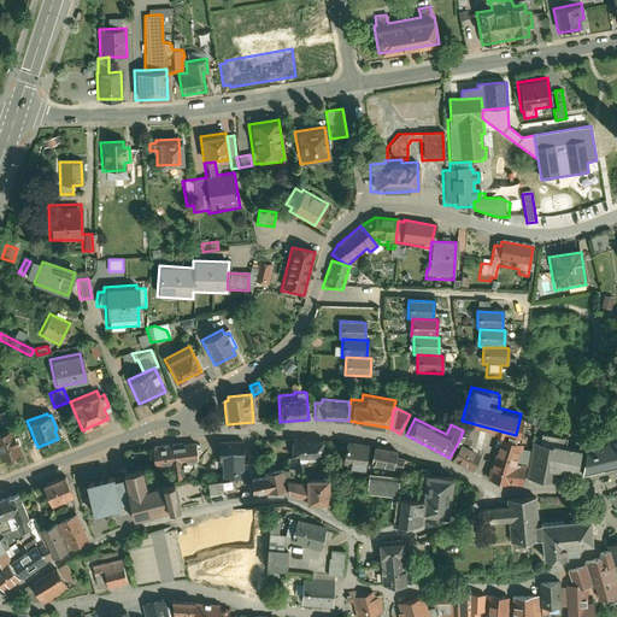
[(569,472),(573,444),(563,444),(565,429),(540,424),(538,439),(530,438),(529,444),(527,454),(523,476),(552,481),(554,469),(569,472)]
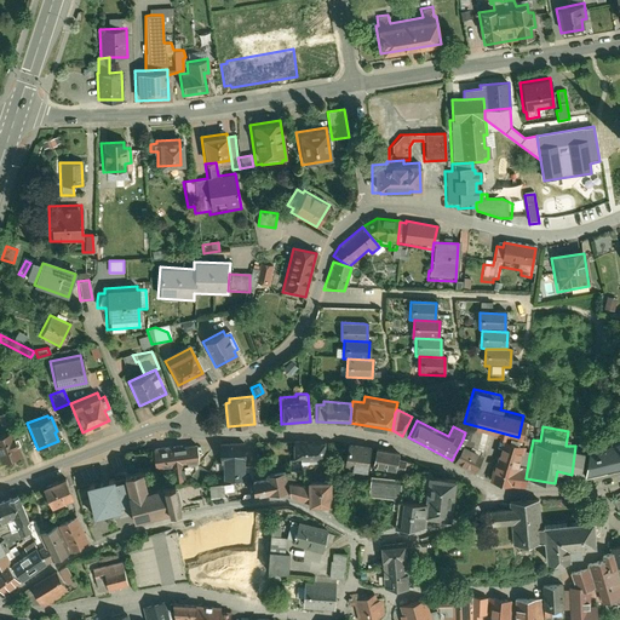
[(0,434),(0,463),(0,464),(19,457),(15,447),(18,446),(15,437),(11,438),(9,431),(0,434)]
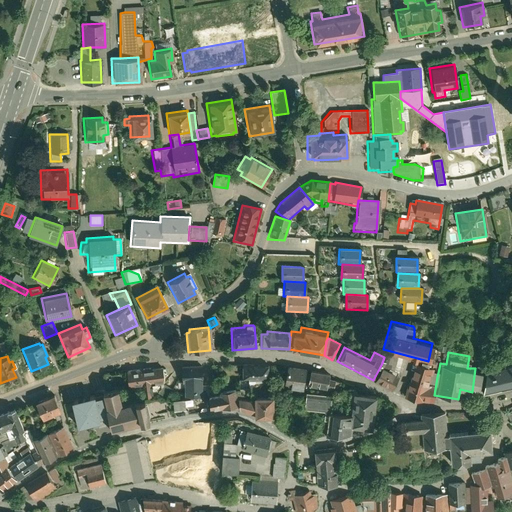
[(408,376),(403,395),(419,399),(432,400),(433,387),(434,382),(432,381),(434,376),(437,377),(439,368),(414,361),(410,376),(408,376)]
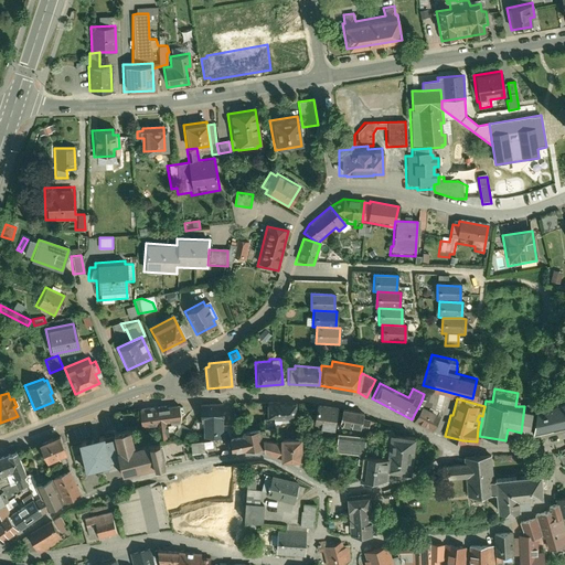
[(295,417),(295,400),(266,400),(266,419),(272,419),(272,417),(295,417)]
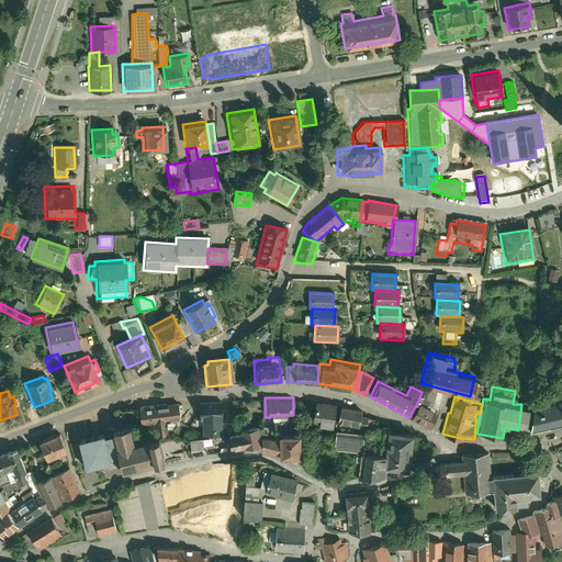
[(528,429),(561,422),(561,397),(531,404),(528,429)]
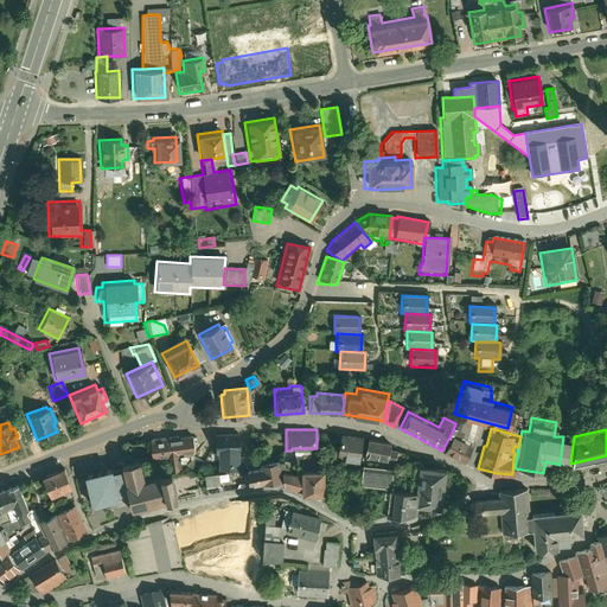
[(453,430),(442,451),(462,461),(471,445),(462,440),(465,436),(453,430)]
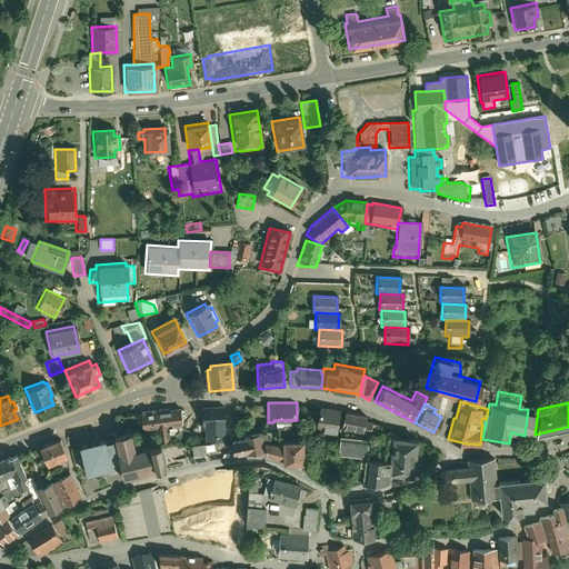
[(336,433),(340,409),(317,406),(313,429),(336,433)]
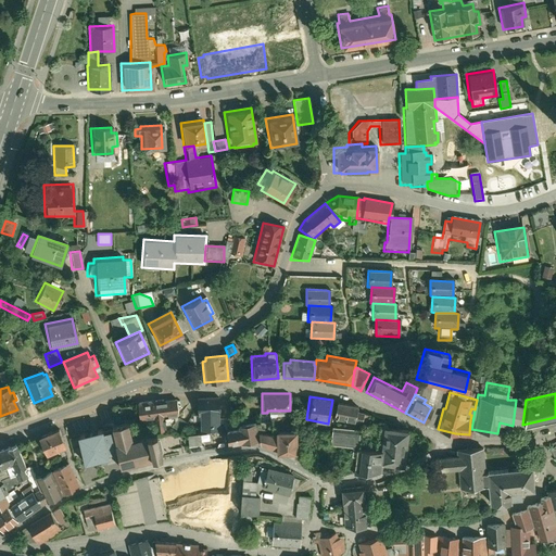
[(218,430),(217,411),(217,397),(196,397),(196,415),(198,415),(198,427),(198,431),(218,430)]
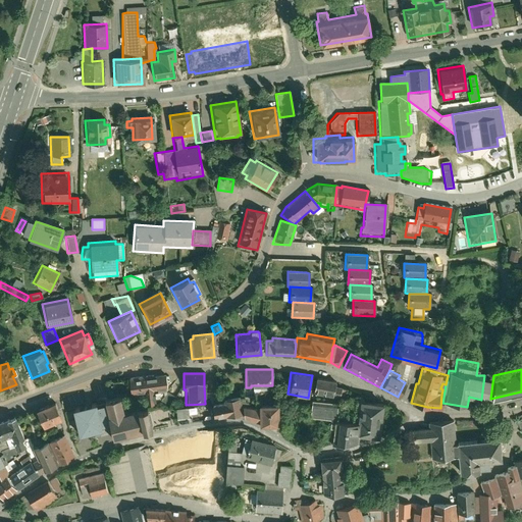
[(129,397),(143,396),(145,405),(155,404),(152,395),(167,393),(165,374),(127,378),(129,397)]
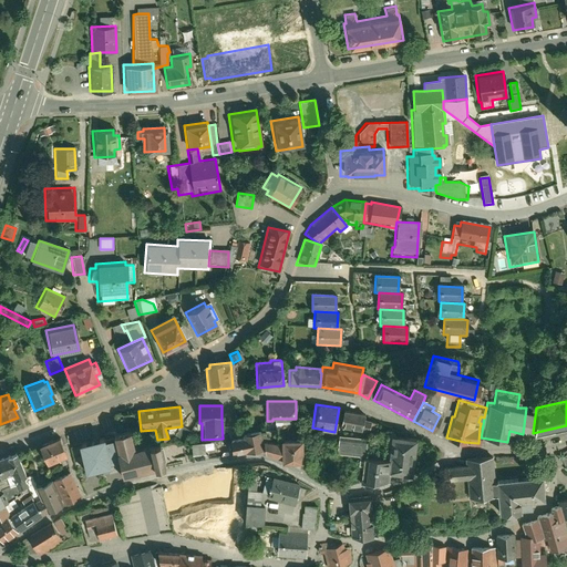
[(368,431),(368,429),(372,429),(372,422),(369,422),(370,419),(363,418),(364,414),(342,410),(340,425),(368,431)]
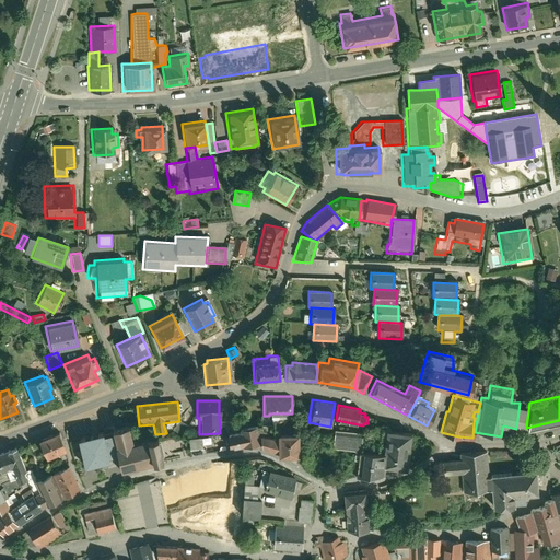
[(189,429),(179,421),(174,430),(181,434),(183,431),(186,433),(189,429)]
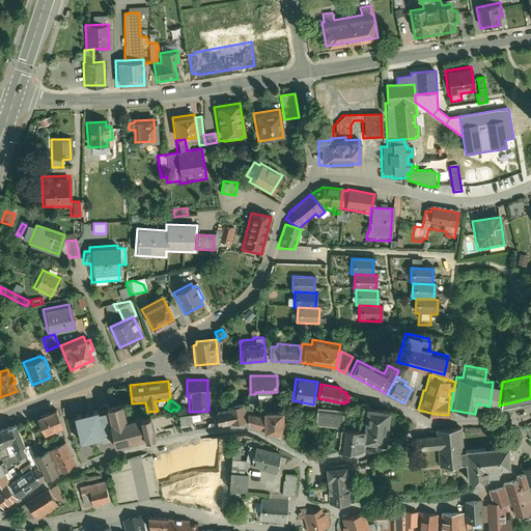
[(214,409),(217,424),(245,419),(246,419),(244,409),(243,400),(224,403),(225,407),(214,409)]
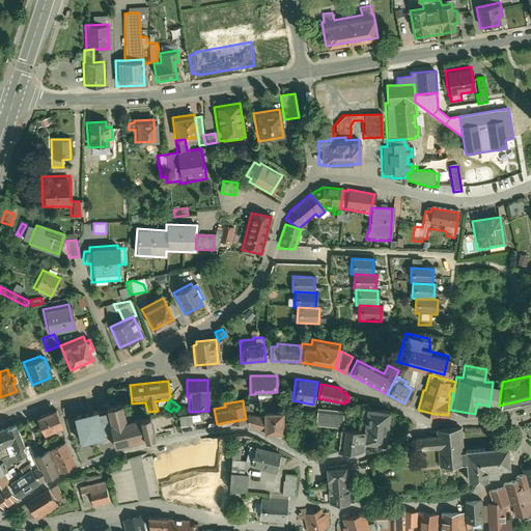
[(113,448),(152,440),(146,411),(136,413),(136,415),(124,418),(120,401),(105,404),(105,403),(77,409),(84,436),(91,435),(90,429),(108,425),(113,448)]
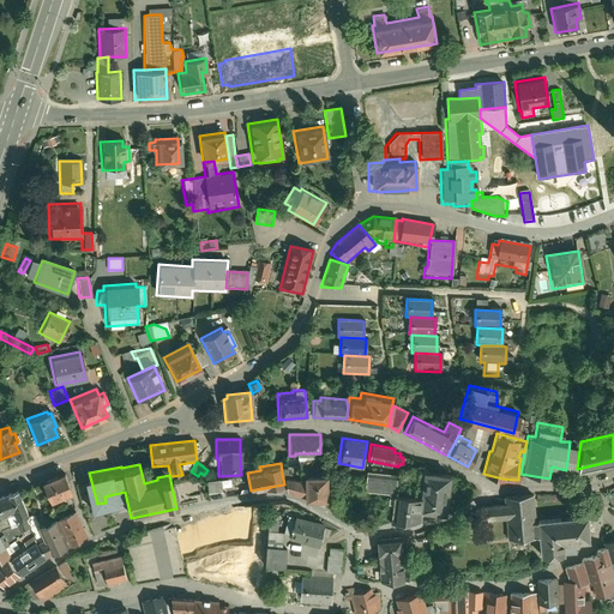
[(396,470),(365,467),(362,487),(393,491),(396,470)]
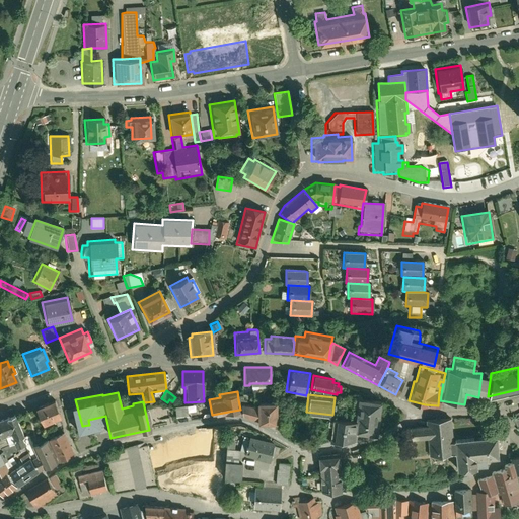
[(376,434),(379,398),(356,396),(354,416),(330,415),(328,437),(355,438),(355,432),(376,434)]
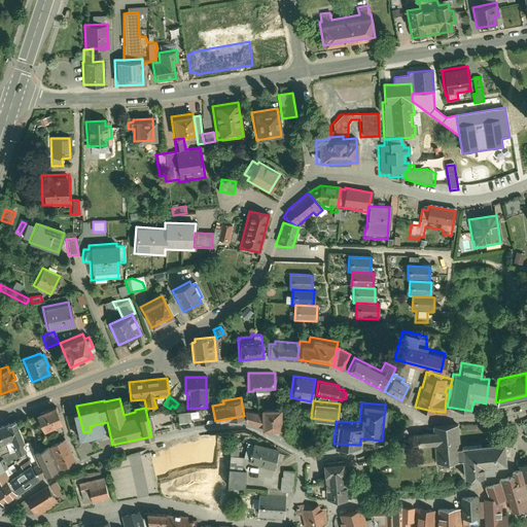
[(280,427),(279,403),(258,403),(259,410),(259,424),(259,428),(280,427)]
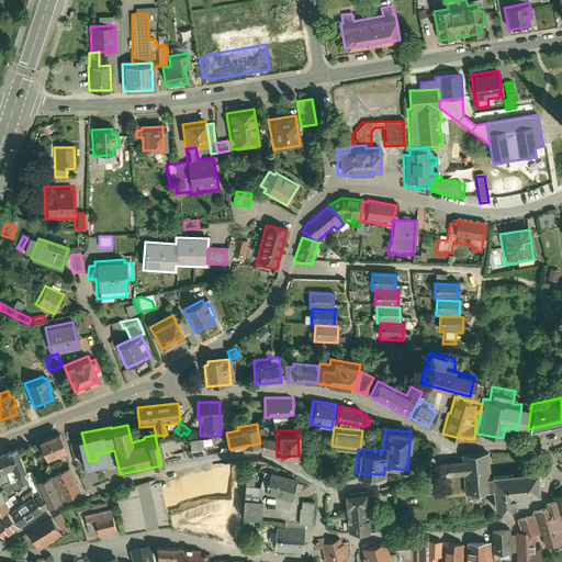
[(57,433),(36,441),(45,462),(65,453),(57,433)]
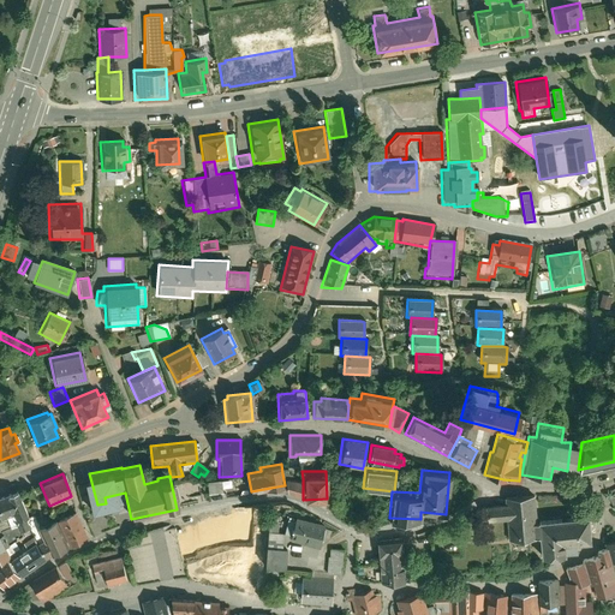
[(284,485),(285,490),(303,495),(303,478),(282,473),(285,485),(284,485)]
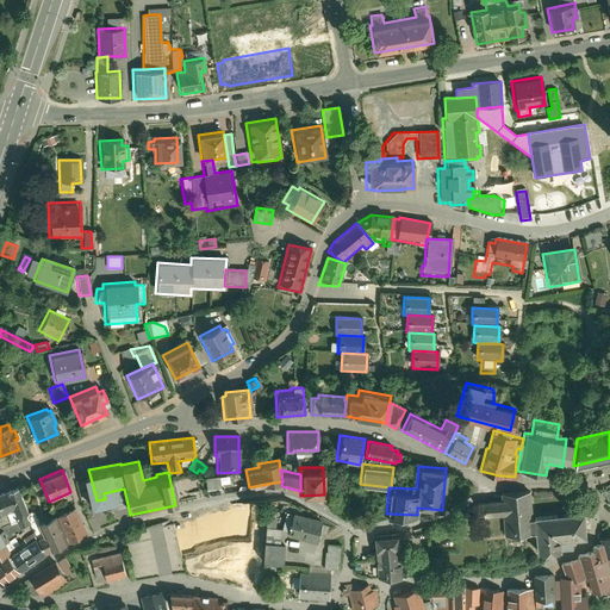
[(204,475),(205,489),(221,487),(219,474),(204,475)]
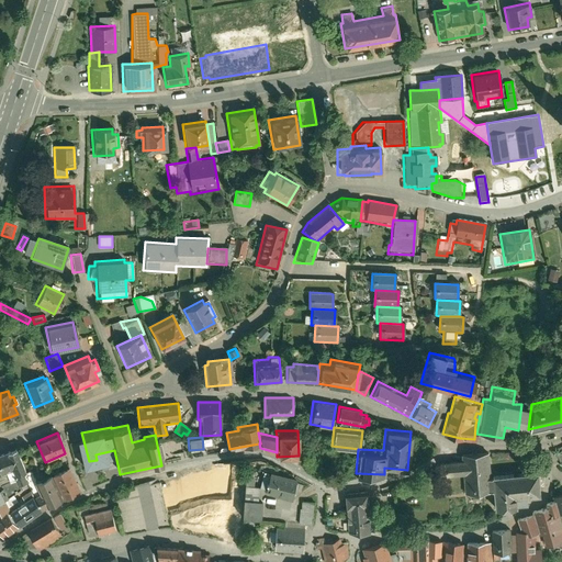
[(23,472),(15,449),(0,453),(0,473),(3,472),(10,470),(15,485),(18,485),(25,482),(22,472),(23,472)]
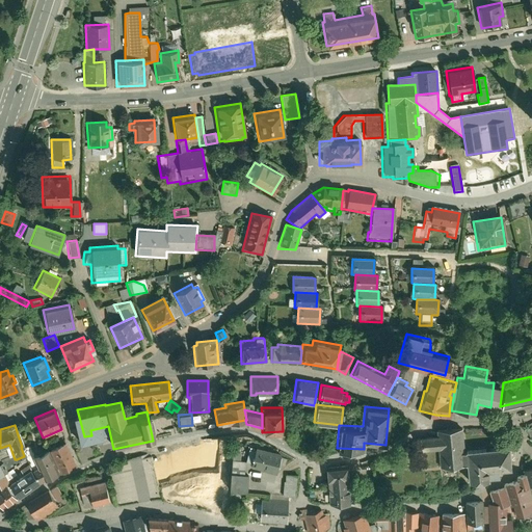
[(509,467),(507,444),(462,448),(460,426),(433,429),(434,432),(420,434),(421,449),(435,448),(436,463),(466,461),(467,480),(487,478),(487,475),(498,474),(497,468),(509,467)]
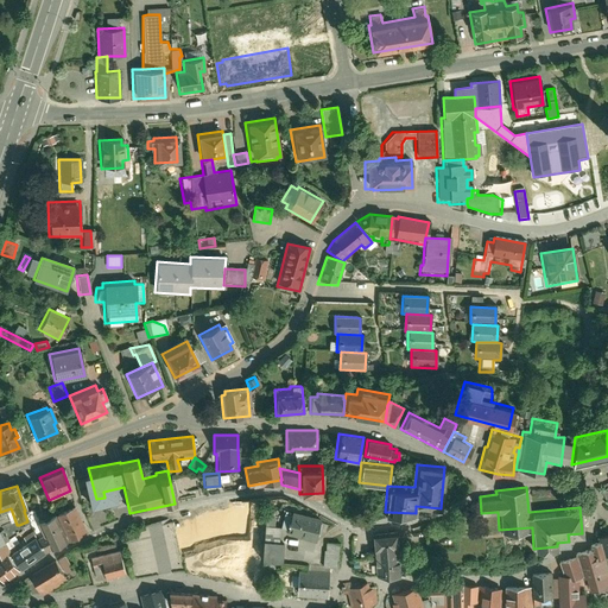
[(87,533),(74,506),(55,514),(68,542),(87,533)]
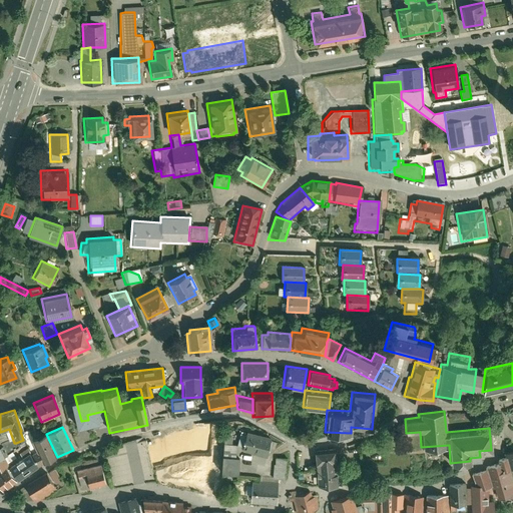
[(267,450),(271,433),(247,427),(243,444),(267,450)]
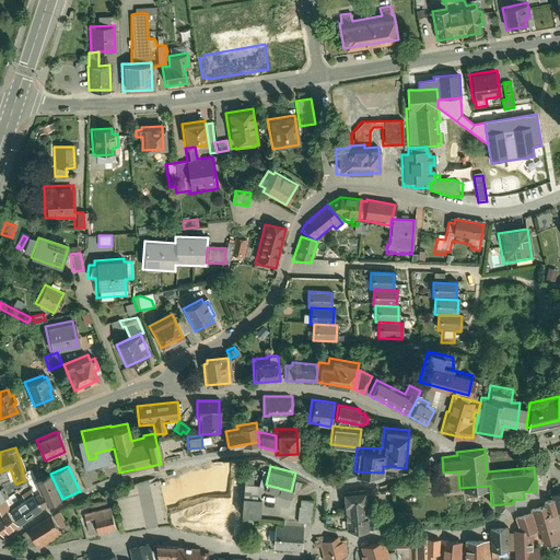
[(7,479),(0,481),(0,497),(1,500),(21,488),(18,483),(15,483),(10,468),(3,470),(7,479)]
